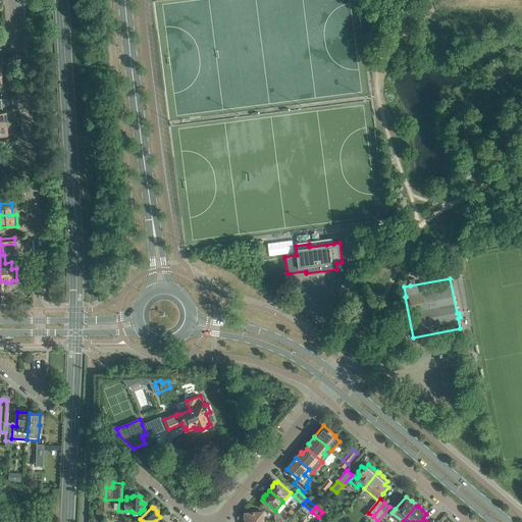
[(246,520),(246,521),(263,521),(263,512),(246,513),(246,514),(245,514),(243,516),(244,519),(245,520),(246,520)]
